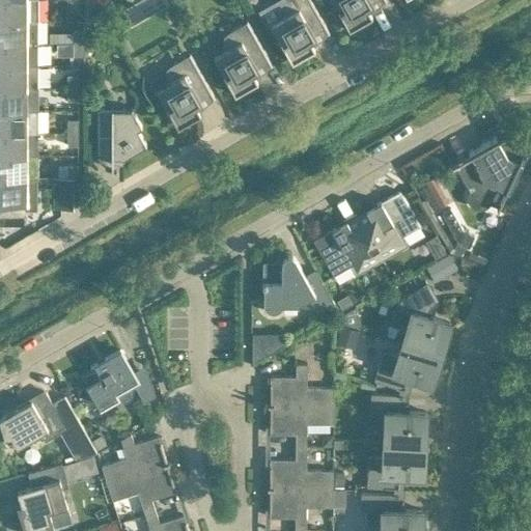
[(0,0),(0,20),(37,20),(37,0),(0,0)]
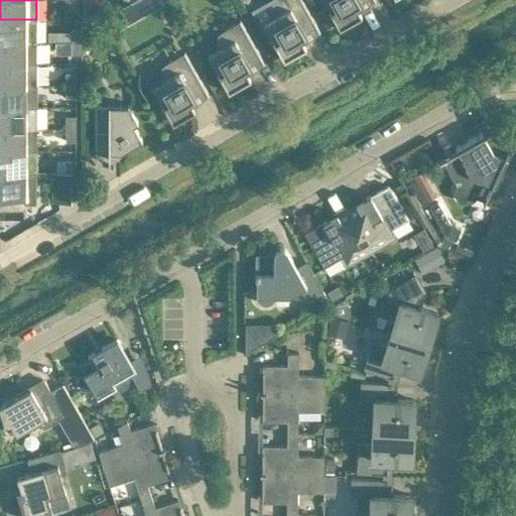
[(76,10),(76,0),(65,0),(66,10),(76,10)]
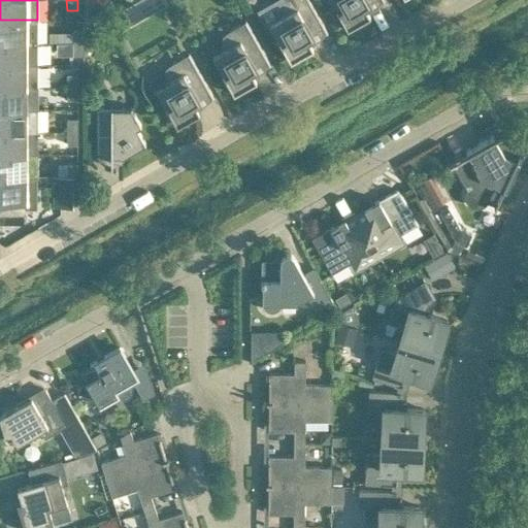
[(136,0),(119,10),(128,26),(145,15),(136,0)]
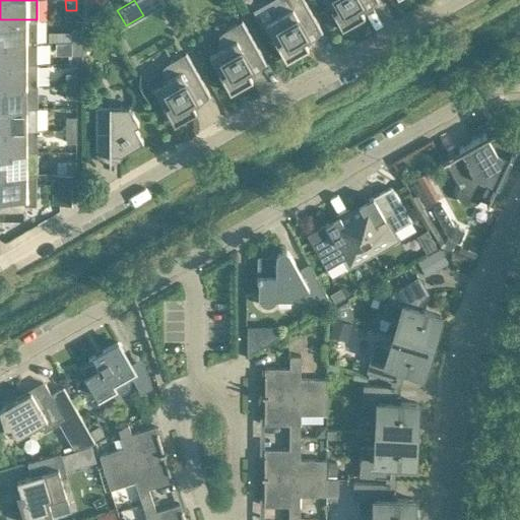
[(302,36),(318,26),(321,33),(322,31),(304,0),(271,0),(267,2),(276,17),(265,23),(285,59),(308,47),(302,36)]
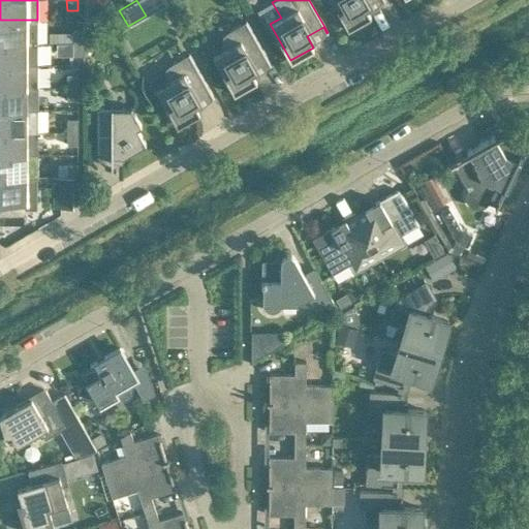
[(370,14),(364,4),(370,0),(382,0),(383,0),(332,0),(347,28),(370,14)]
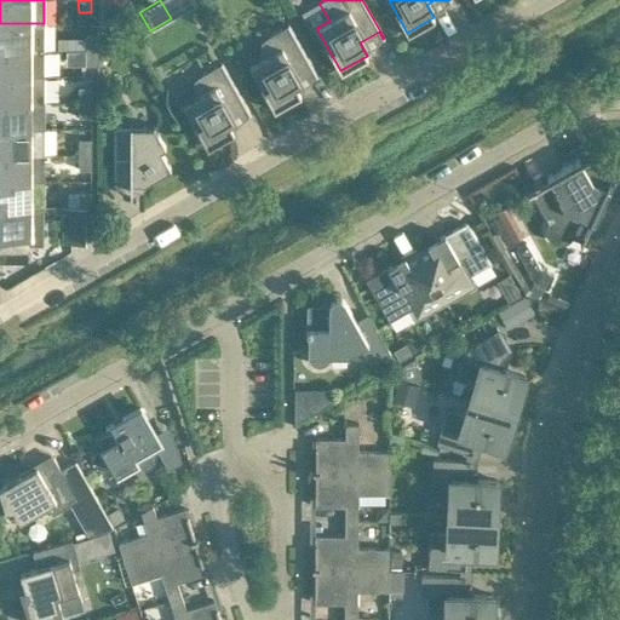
[(392,9),(382,15),(391,33),(402,27),(392,9)]
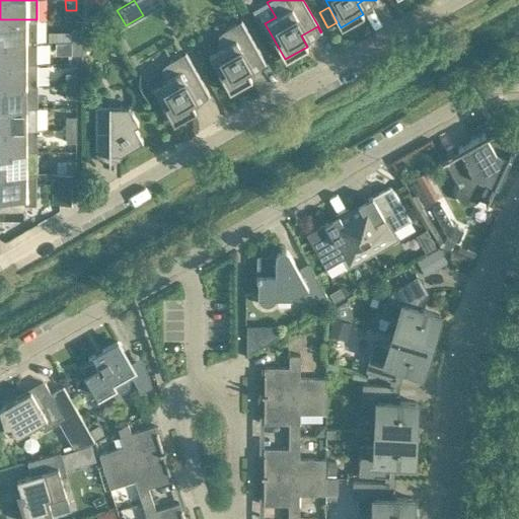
[(36,19),(0,19),(0,42),(36,42),(36,19)]
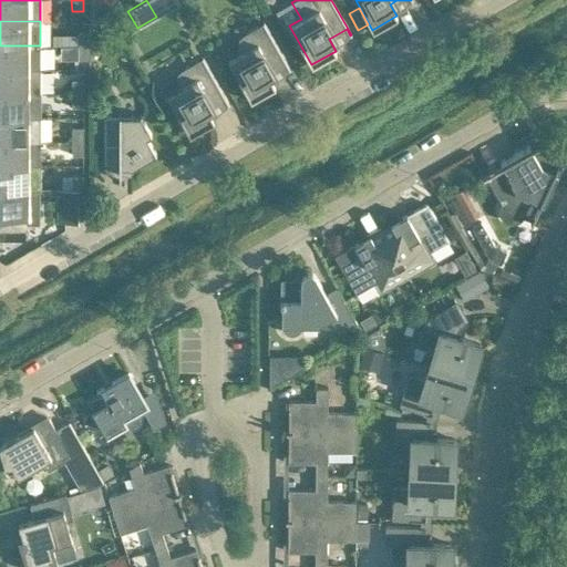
[(275,85),(268,73),(286,63),(289,70),(290,69),(264,22),(263,23),(247,32),(243,35),(239,39),(238,43),(239,48),(241,52),(228,60),(250,100),(275,85)]
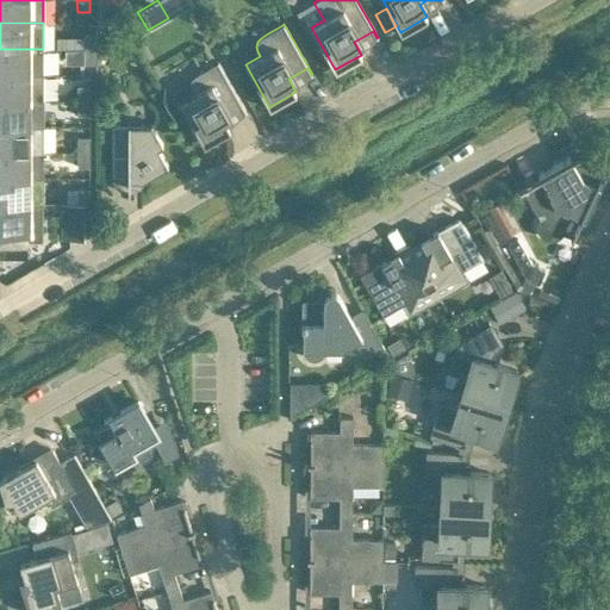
[(85,35),(85,49),(97,49),(97,35),(85,35)]
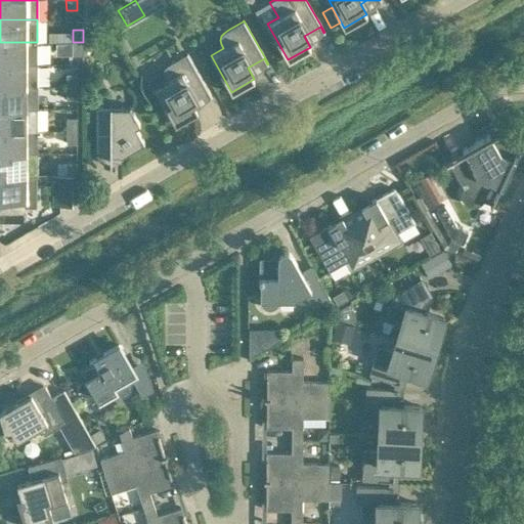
[(37,42),(0,42),(0,63),(37,64),(37,42)]
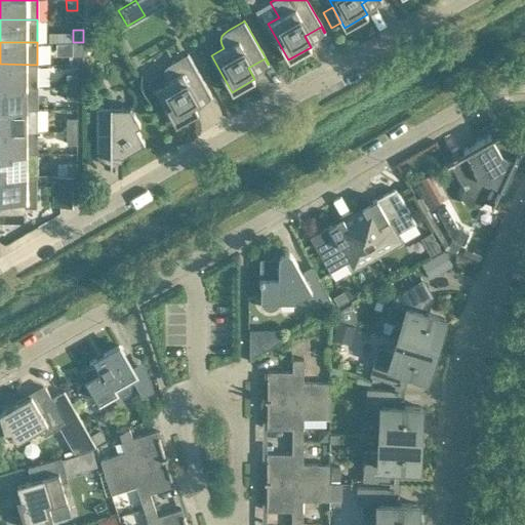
[(83,54),(83,42),(73,42),(73,54),(83,54)]
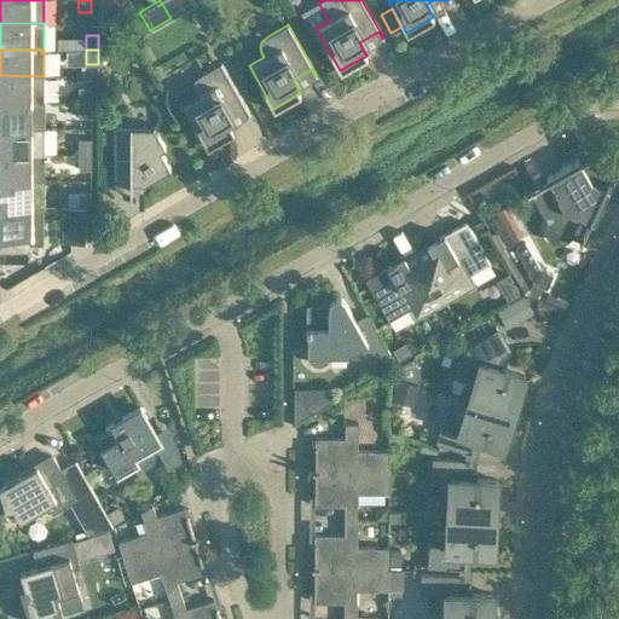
[(233,131),(226,119),(246,108),(249,114),(250,114),(221,62),(220,63),(198,76),(195,80),(192,85),(195,91),(197,96),(183,103),(207,146),(233,131)]
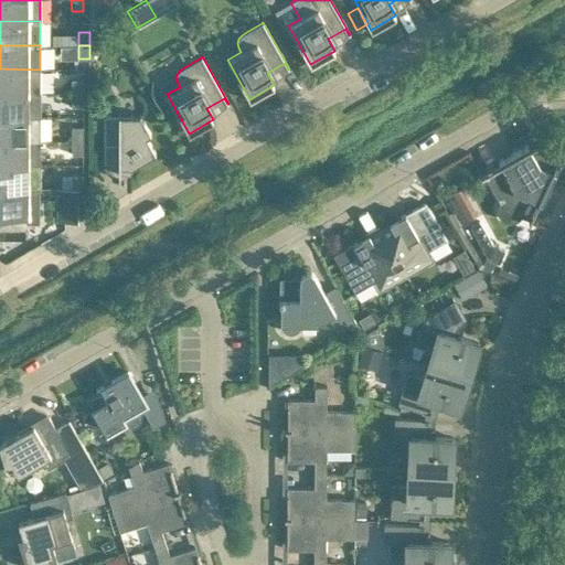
[(40,70),(0,68),(0,93),(40,93),(40,70)]
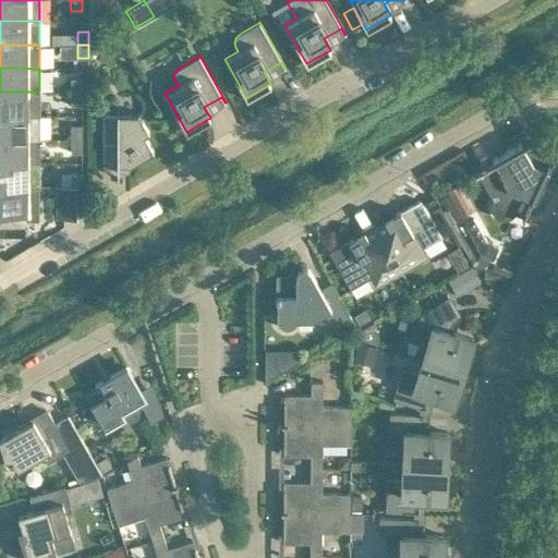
[(71,79),(71,92),(82,92),(82,79),(71,79)]
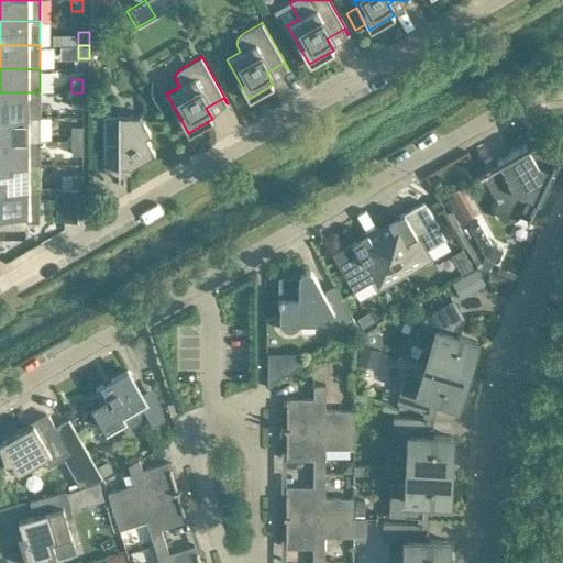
[(40,92),(0,92),(0,116),(40,117),(40,92)]
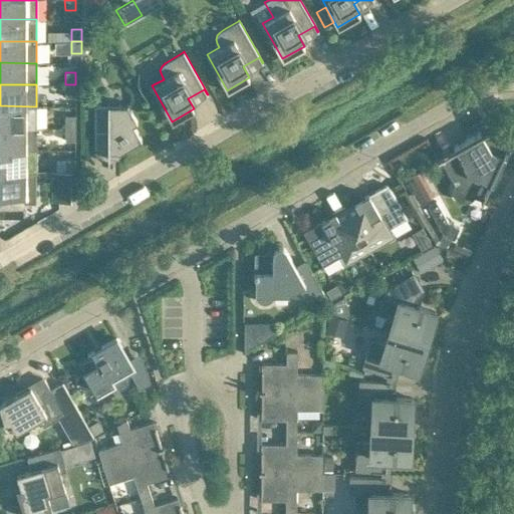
[(75,96),(75,84),(65,84),(65,96),(75,96)]
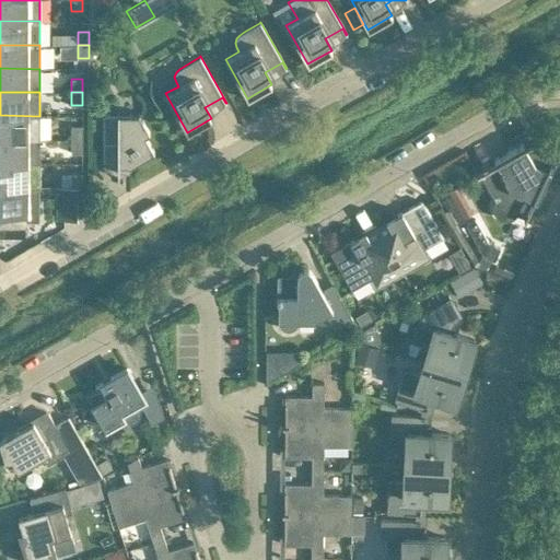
[(103,161),(104,161),(104,143),(117,143),(117,170),(119,170),(119,164),(127,164),(128,165),(154,151),(144,135),(150,132),(139,113),(103,114),(103,161)]
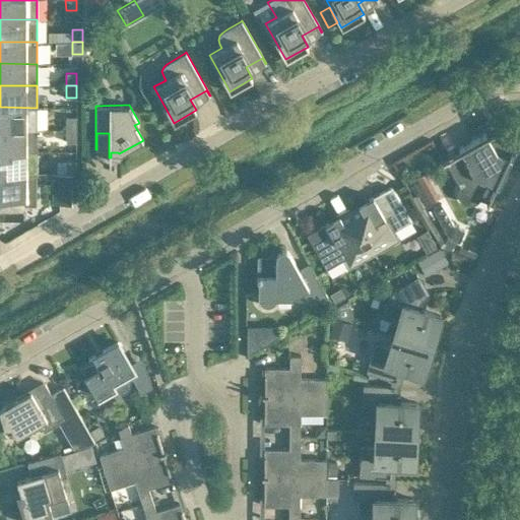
[(37,108),(0,107),(0,129),(37,129),(37,108)]
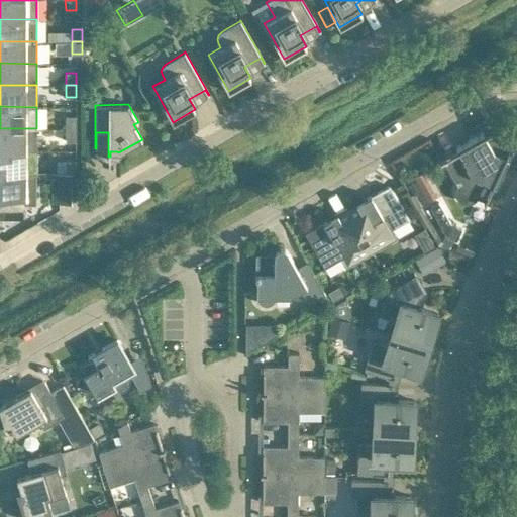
[(66,116),(66,128),(76,128),(76,116),(66,116)]
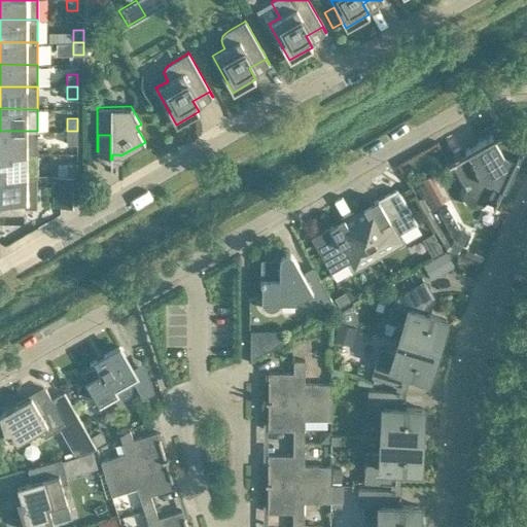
[(37,131),(0,131),(0,153),(37,153),(37,131)]
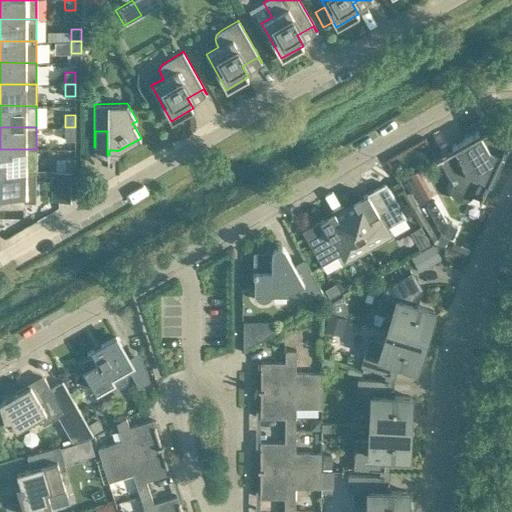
[(75,140),(75,127),(65,127),(65,140),(75,140)]
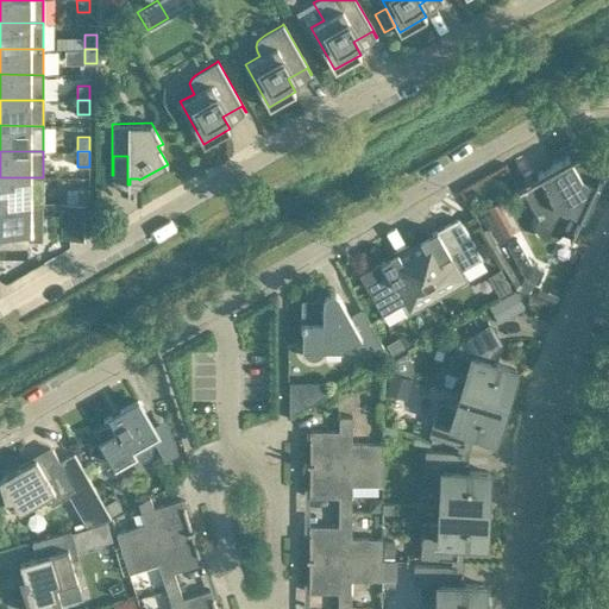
[(582,161),(578,154),(570,158),(569,156),(538,173),(539,176),(519,188),(519,189),(521,188),(538,218),(537,220),(537,223),(537,225),(537,227),(537,230),(538,232),(540,234),(541,236),(544,238),(546,238),(548,239),(551,239),(553,238),(556,238),(558,236),(560,234),(562,232),(570,237),(569,238),(570,239),(581,218),(584,219),(600,187),(596,186),(600,176),(595,174),(591,171),(588,168),(585,164),(582,161)]
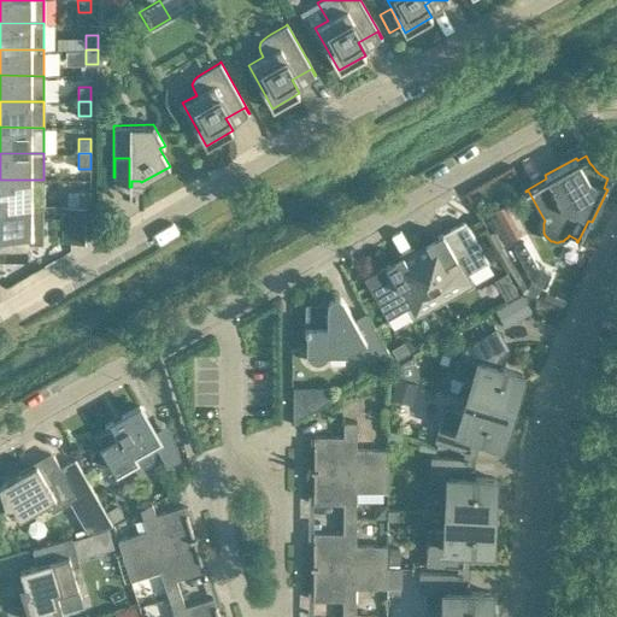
[(43,180),(0,180),(0,205),(29,206),(43,206),(43,180)]
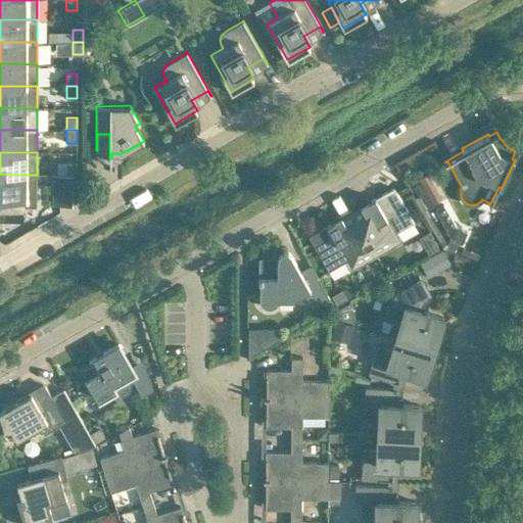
[(66,161),(66,175),(77,175),(77,161),(66,161)]
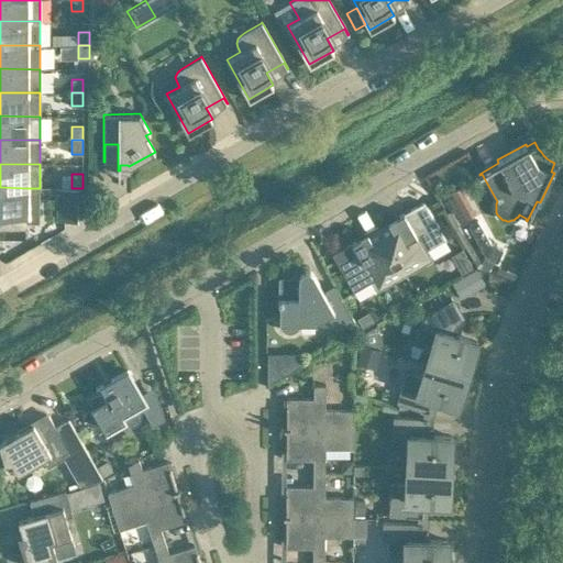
[(0,212),(26,212),(26,188),(0,187),(0,212)]
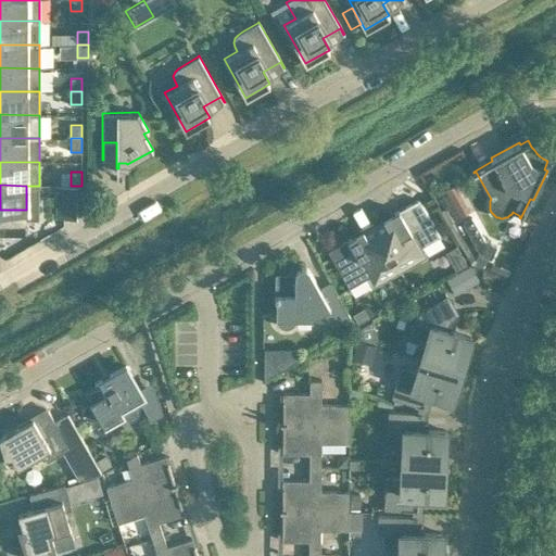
[(81,211),(81,199),(71,199),(71,186),(57,186),(58,216),(80,216),(80,215),(77,215),(77,211),(81,211)]
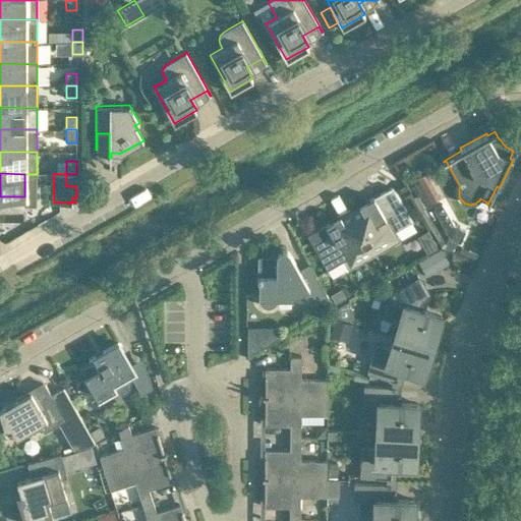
[(76,186),(76,174),(66,174),(66,186),(76,186)]
